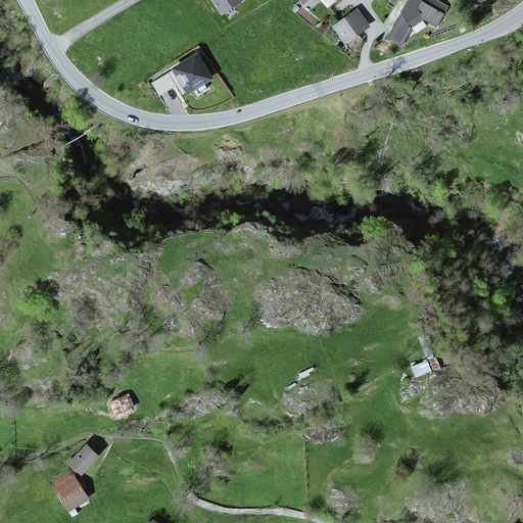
[(214,0),(224,13),(242,0),(214,0)]
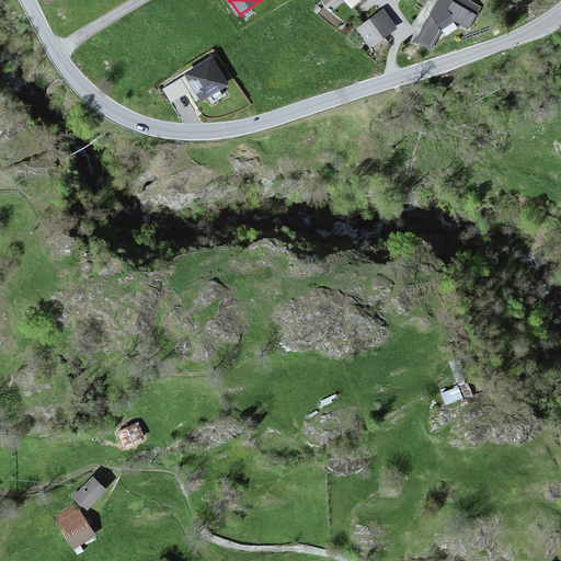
[(343,0),(352,10),(362,0),(343,0)]
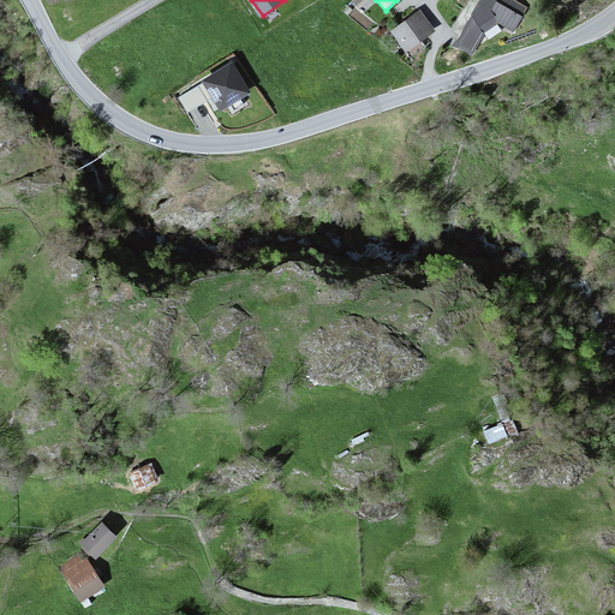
[(512,39),(526,11),(507,0),(482,0),(454,49),(472,59),(484,36),(499,28),(512,39)]
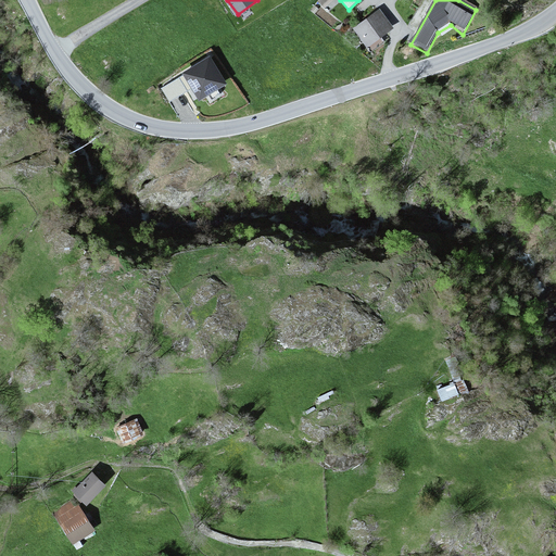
[(380,11),(353,29),(367,50),(394,32),(380,11)]
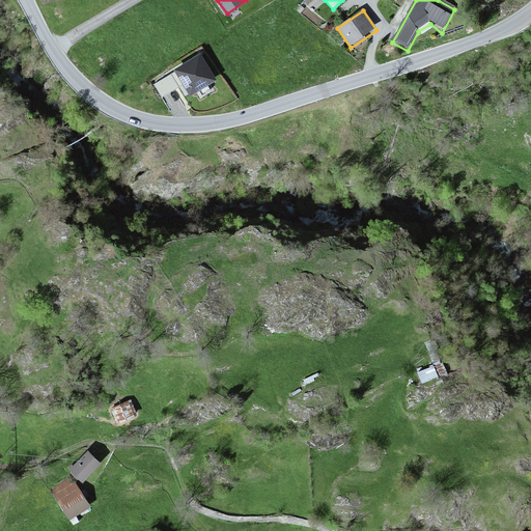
[(191,88),(216,73),(200,48),(175,63),(191,88)]
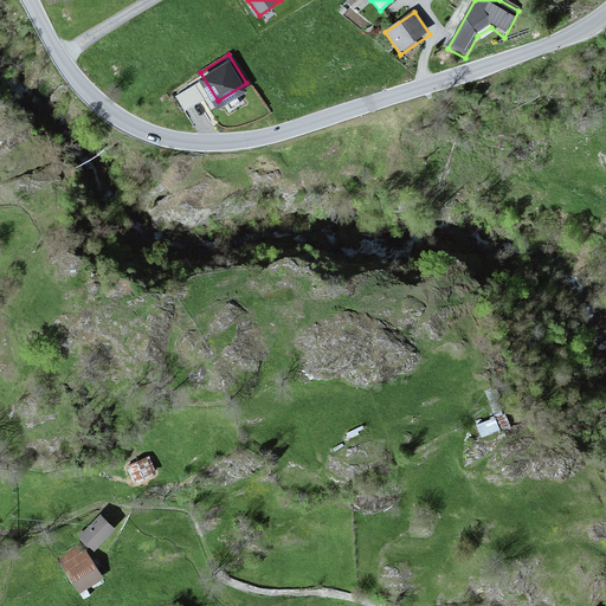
[(481,424),(488,437),(519,423),(505,392),(491,398),(500,416),(481,424)]
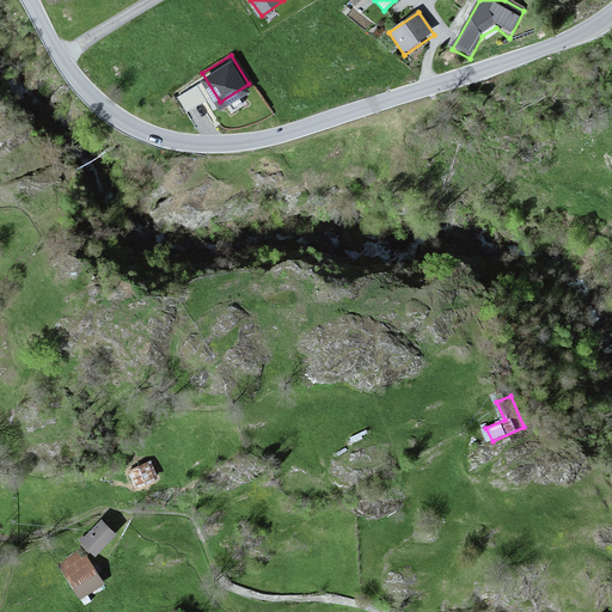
[(151,463),(129,471),(136,489),(158,481),(151,463)]
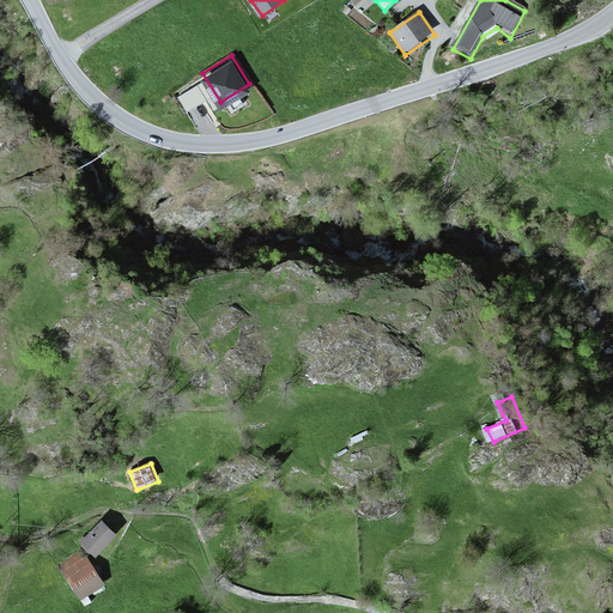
[(101,522),(80,545),(96,559),(116,536),(101,522)]
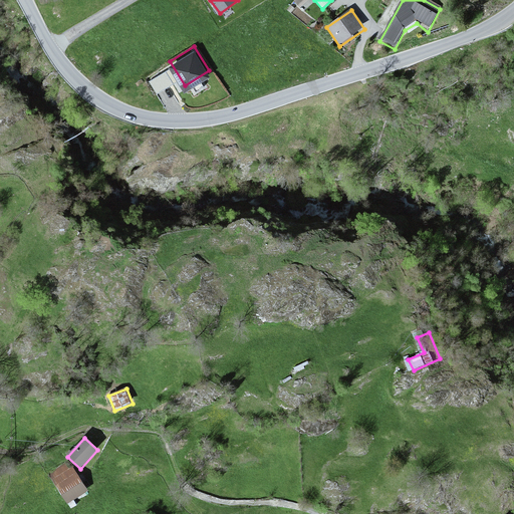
[(71,465),(51,476),(68,505),(88,493),(71,465)]
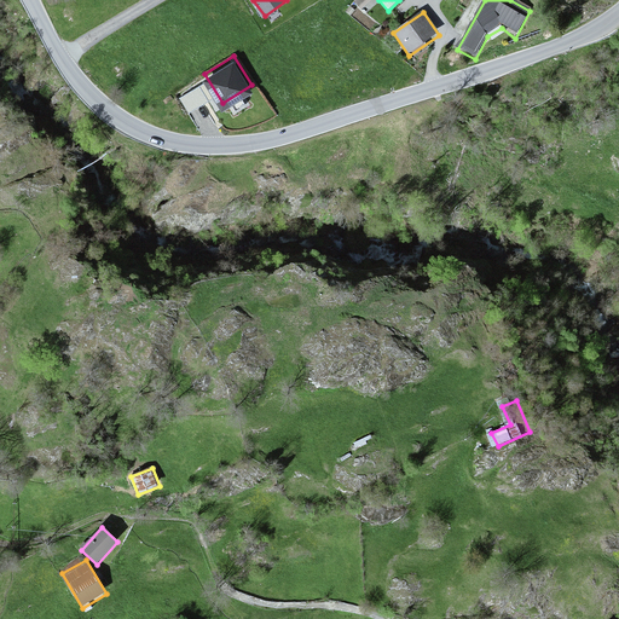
All buildings are outlined.
